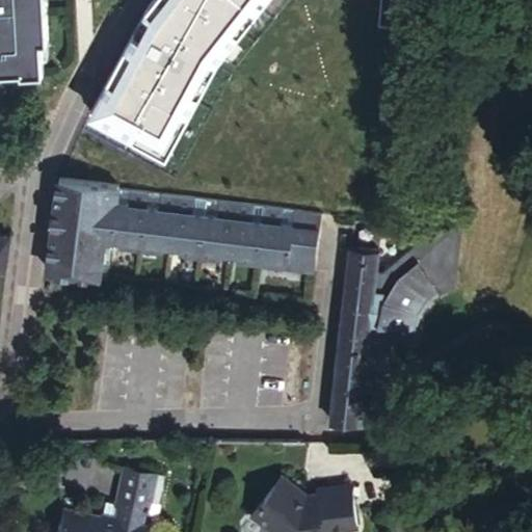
[(0,0),(0,86),(43,86),(43,69),(42,53),(50,53),(48,0),(0,0)]
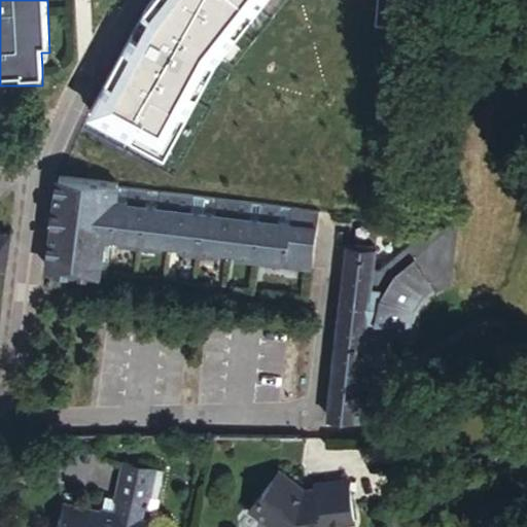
[(155,0),(114,67),(189,78),(224,9),(233,0),(155,0)]
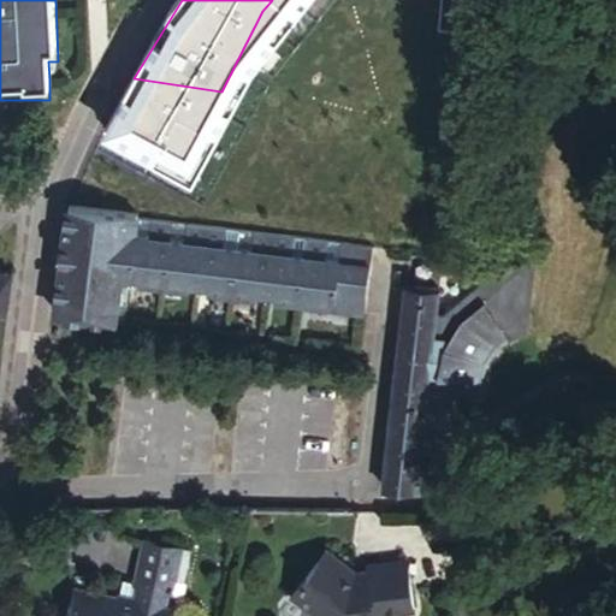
[(48,61),(49,80),(59,80),(58,61),(48,61)]
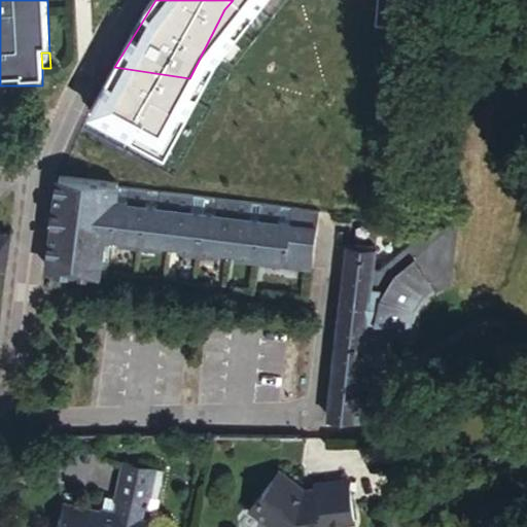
[(116,182),(60,178),(49,269),(106,275),(109,245),(109,242),(115,186),(116,182)]
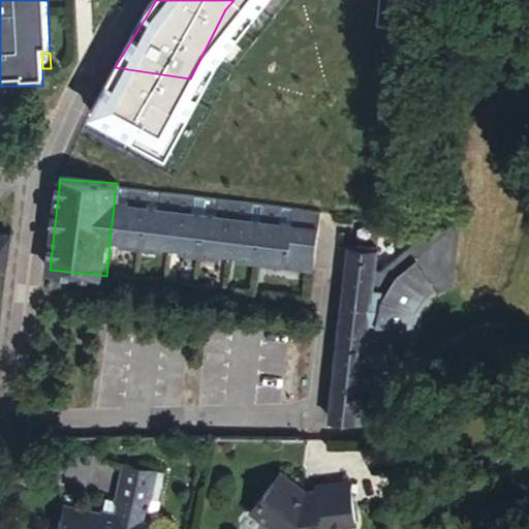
[(146,190),(116,187),(110,243),(119,244),(119,247),(139,249),(146,190)]
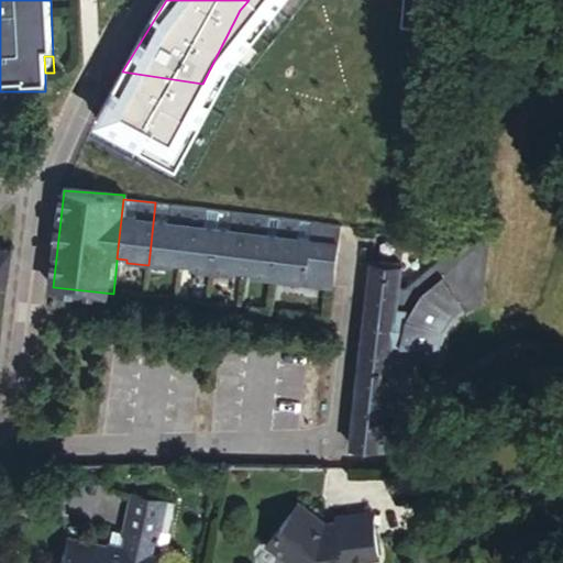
[(187,206),(155,202),(148,265),(169,267),(169,264),(180,265),(187,206)]
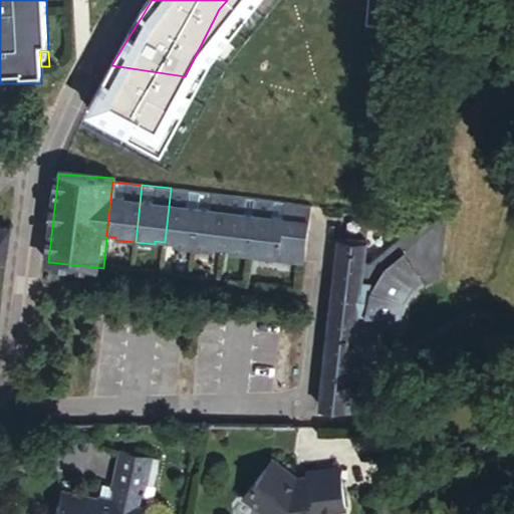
[(192,248),(198,191),(171,188),(165,242),(174,243),(174,246),(192,248)]
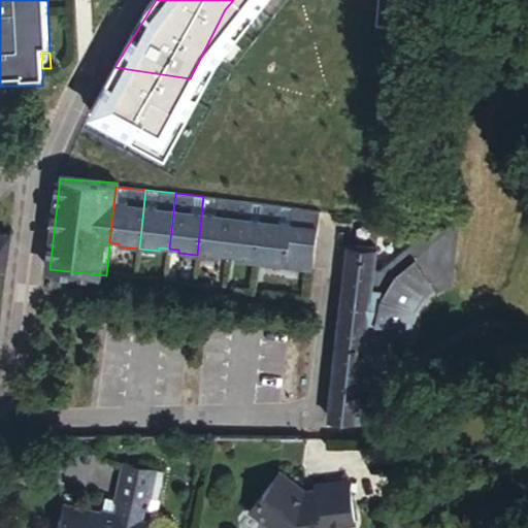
[(226,255),(232,199),(203,196),(197,255),(217,257),(217,254),(226,255)]
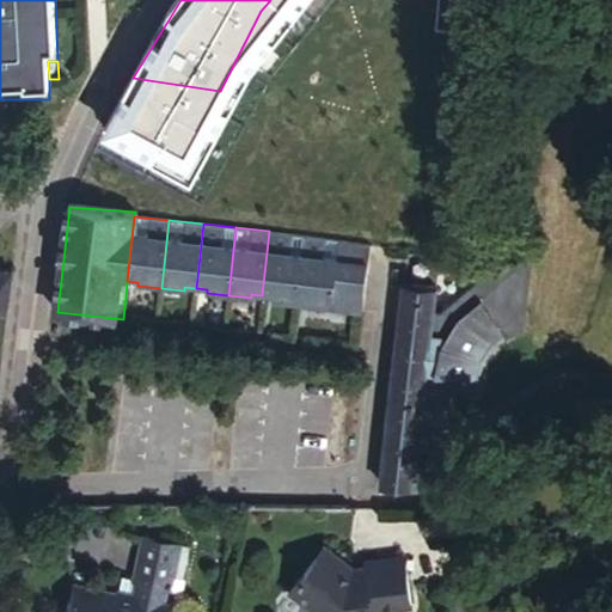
[(304,234),(269,231),(262,295),(273,297),(273,300),(297,303),(297,299),(304,234)]
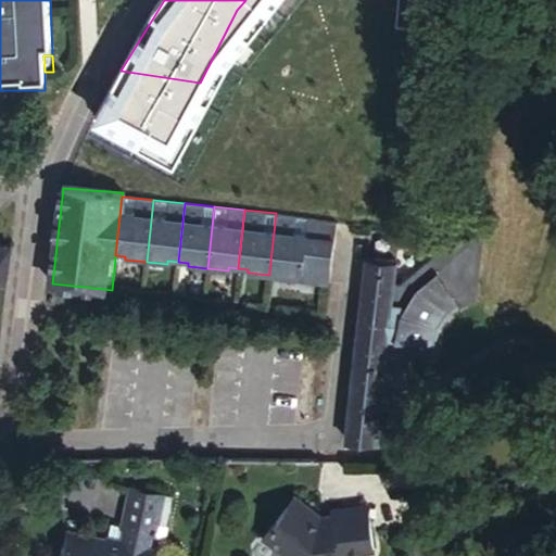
[(326,281),(333,219),(276,213),(269,272),(277,273),(276,276),(326,281)]
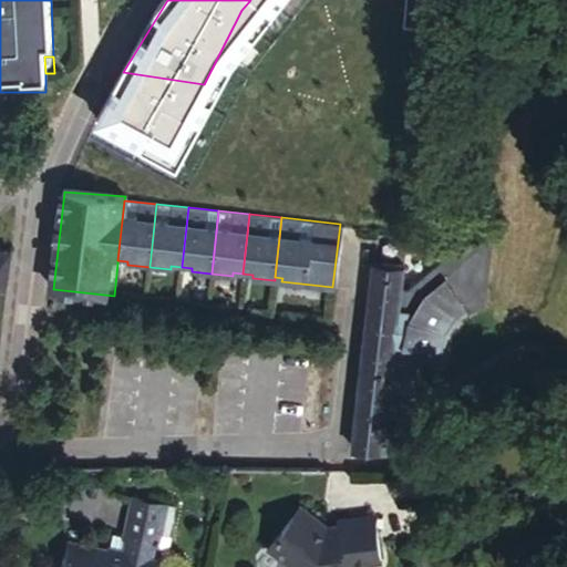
[(392,368),(384,429),(391,429),(409,431),(415,373),(406,372),(408,361),(418,362),(433,364),(440,361),(449,344),(453,327),(462,315),(492,301),(485,290),(492,286),(492,243),(488,238),(473,251),(468,247),(453,260),(449,255),(410,288),(403,287),(406,264),(375,260),(364,349),(370,349),(368,366),(392,368)]
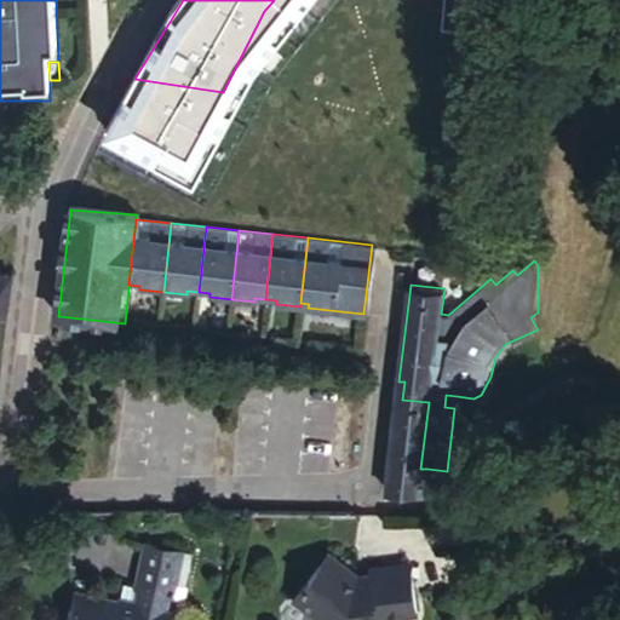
[(457,396),(446,395),(445,407),(454,408),(457,396)]
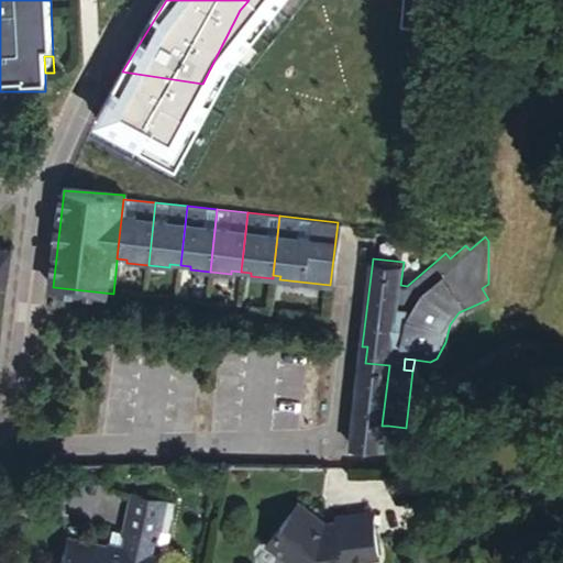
[(365,363),(361,362),(350,445),(379,450),(382,426),(389,365),(365,363)]
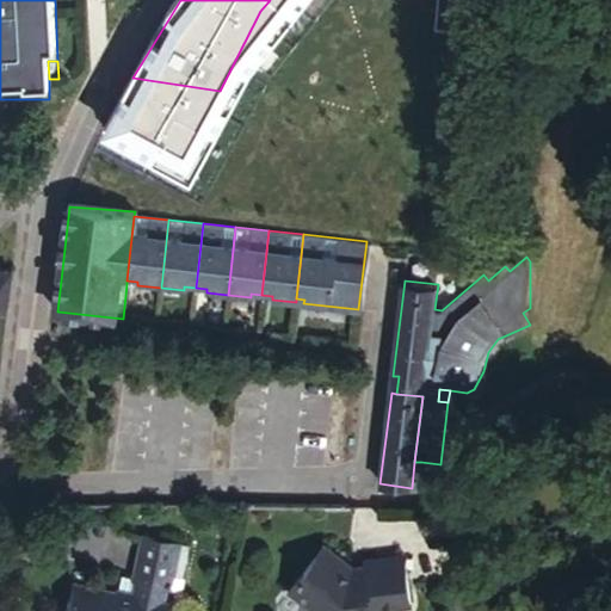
[(421,462),(414,462),(412,488),(426,489),(429,479),(420,477),(421,462)]
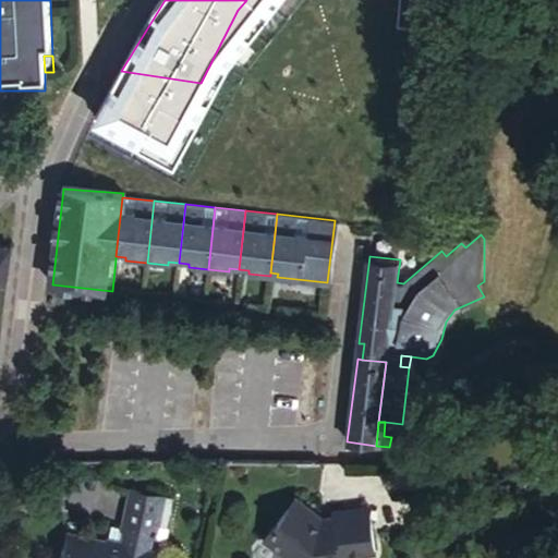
[(152,557),(155,545),(147,544),(149,531),(153,531),(161,492),(126,483),(117,523),(120,523),(117,536),(62,524),(55,557),(152,557)]
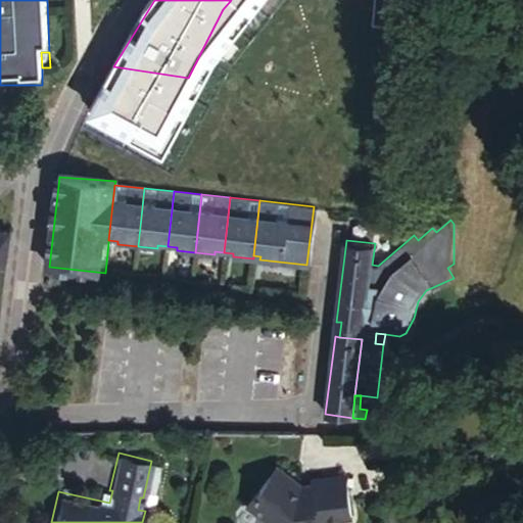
[(293,478),(277,464),(244,503),(266,521),(265,522),(316,522),(349,519),(344,475),(311,478),(312,487),(299,488),(291,482),(293,478)]
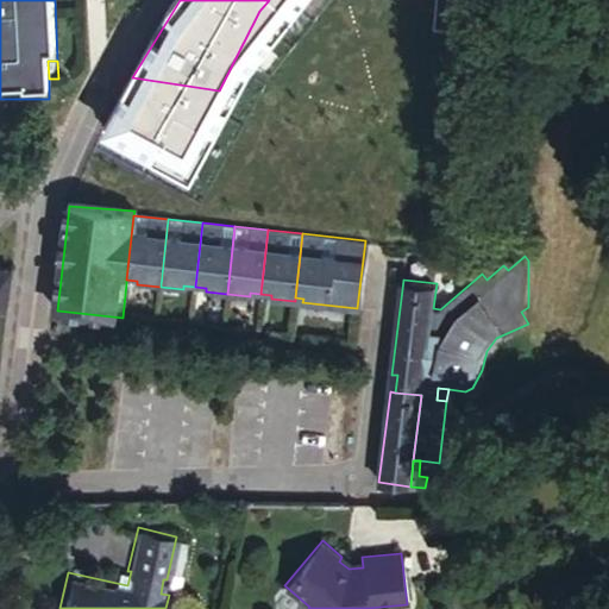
[(344,559),(341,557),(339,562),(349,569),(363,567),(362,557),(344,559)]
